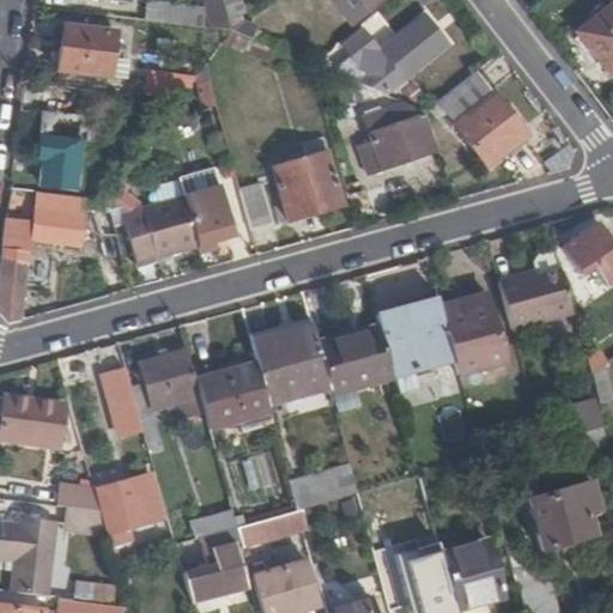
[(240,0),(220,0),(230,32),(242,23),(240,13),(243,12),(240,0)]
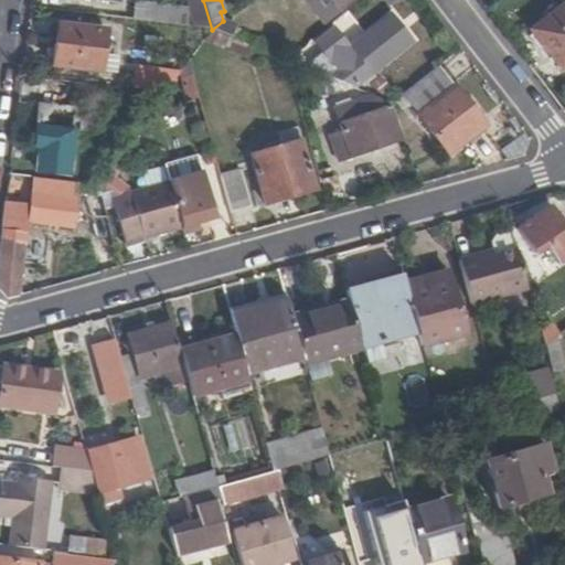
[(134,3),(131,19),(187,27),(188,10),(134,3)]
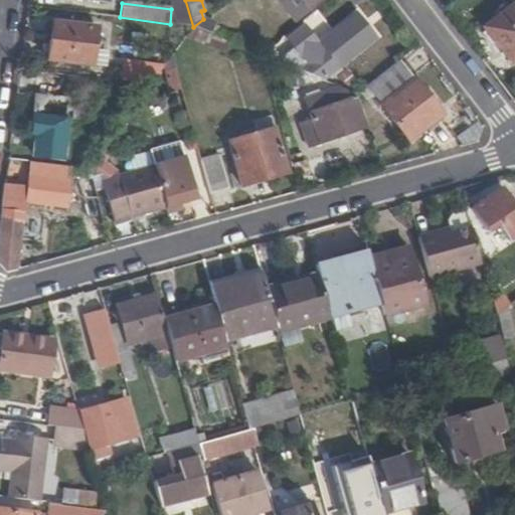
[(514,60),(514,6),(514,5),(483,28),(510,64),(514,60)]
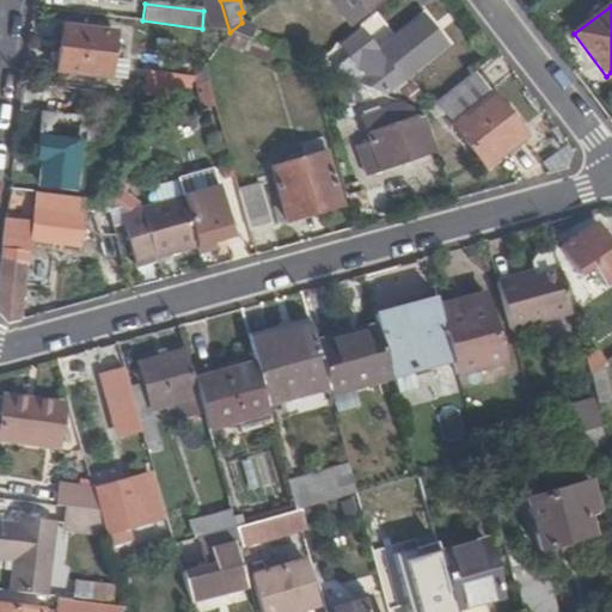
[(66,51),(60,50),(57,72),(108,78),(114,34),(68,28),(66,51)]
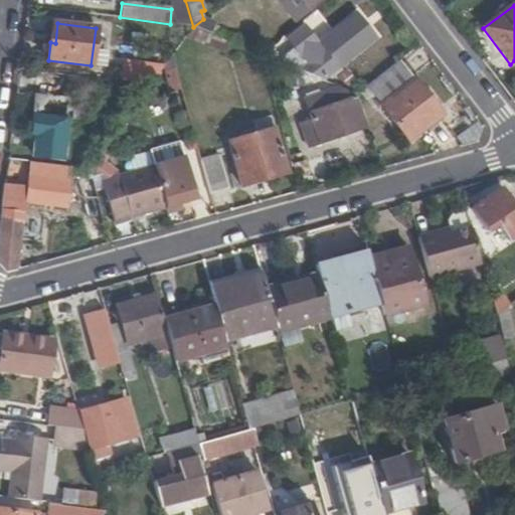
[(286,59),(292,68),(323,80),(340,66),(324,46),(321,48),(305,26),(287,40),(296,51),(286,59)]
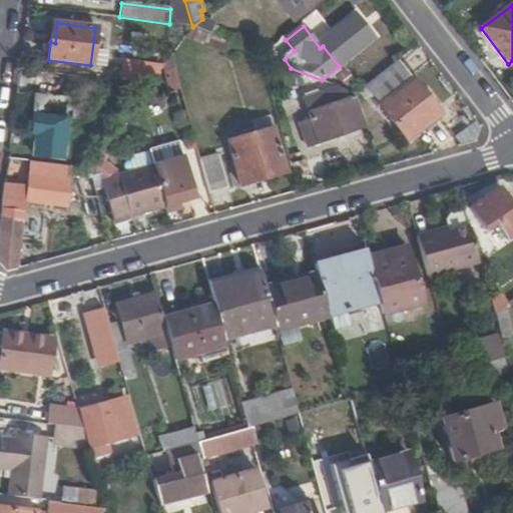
[(221,53),(225,41),(192,27),(183,38),(221,53)]
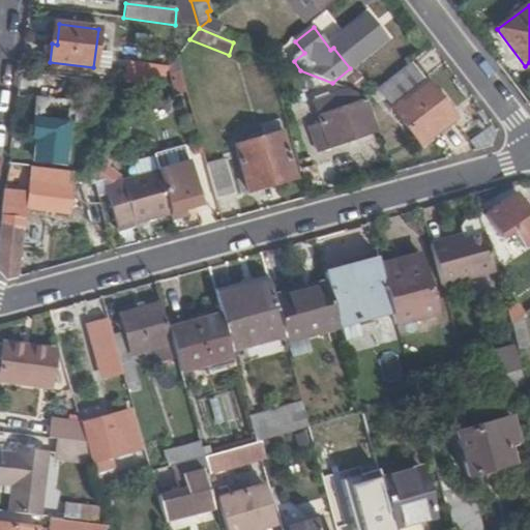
[(173,97),(186,93),(177,57),(166,70),(173,97)]
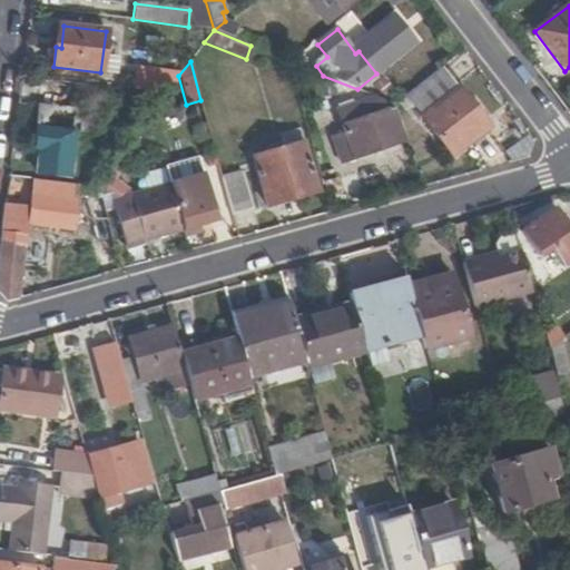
[(489,128),(440,67),(403,96),(452,157),(489,128)]
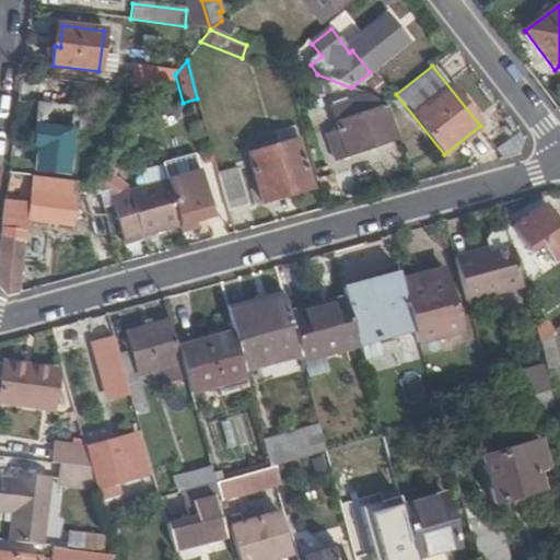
[(335,159),(399,137),(386,103),(376,106),(373,96),(358,102),(361,112),(352,115),(348,104),(333,109),(339,130),(326,133),(335,159)]
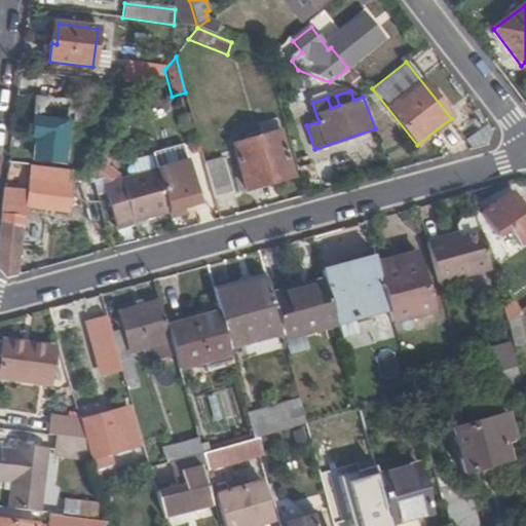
[(35,98),(30,139),(35,140),(33,157),(65,160),(71,102),(35,98)]
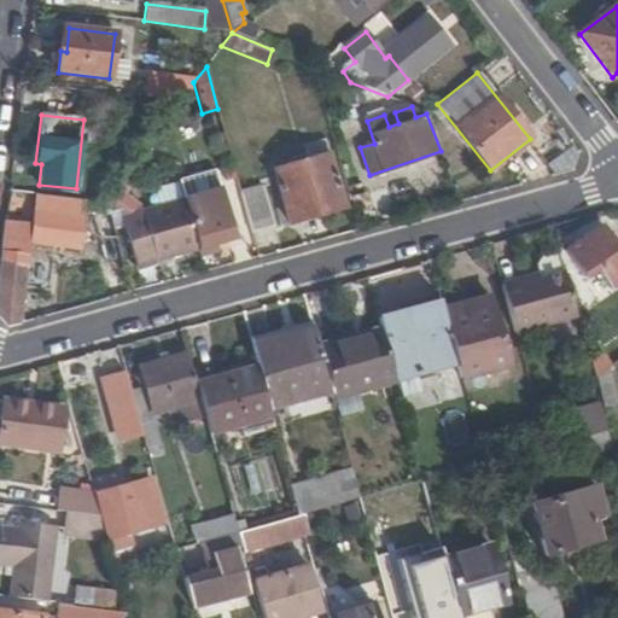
[(274,170),(290,223),(344,209),(328,155),(274,170)]
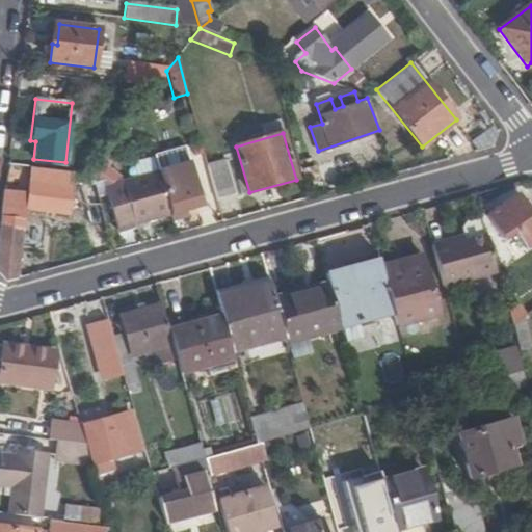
[(169,212),(183,208),(201,204),(189,161),(185,144),(154,153),(158,168),(158,169),(169,212)]
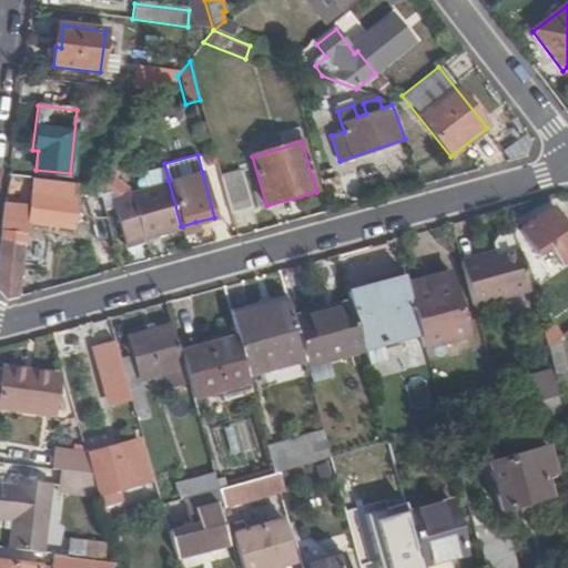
[(240,170),(221,175),(231,213),(251,208),(240,170)]
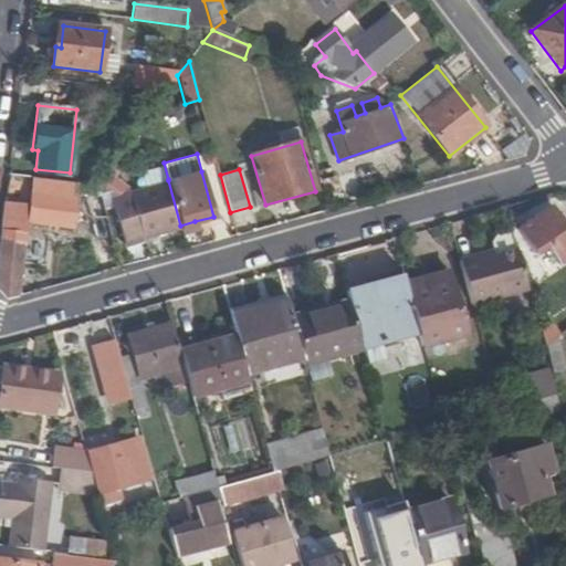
[(85,196),(101,197),(97,185),(32,178),(29,202),(6,199),(0,241),(0,291),(7,297),(18,294),(28,222),(73,228),(77,195),(85,196)]
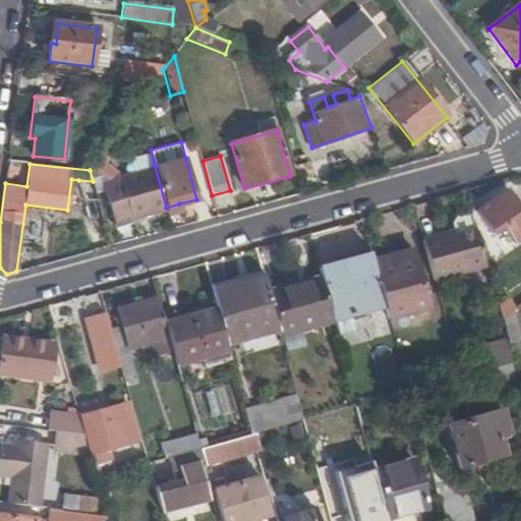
[(26,184),(27,165),(9,164),(8,183),(26,184)]
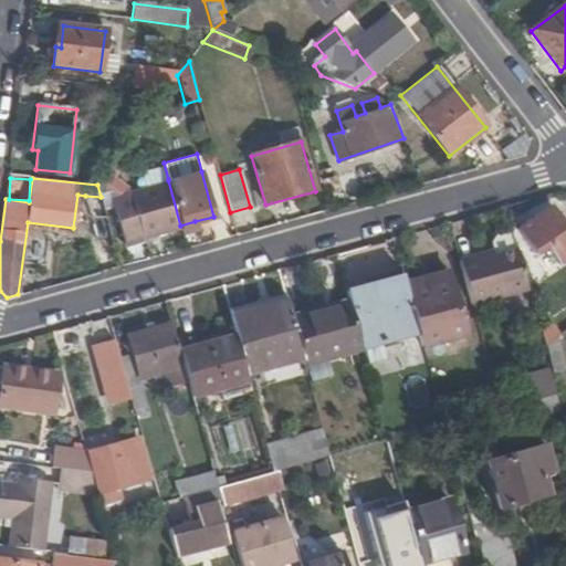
[(168,180),(168,179),(109,197),(124,243),(181,228),(180,226),(168,180)]
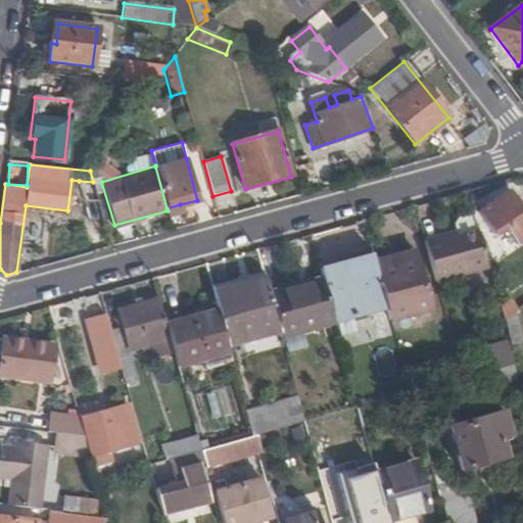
[(93,182),(79,181),(90,221),(84,223),(90,250),(110,244),(93,182)]
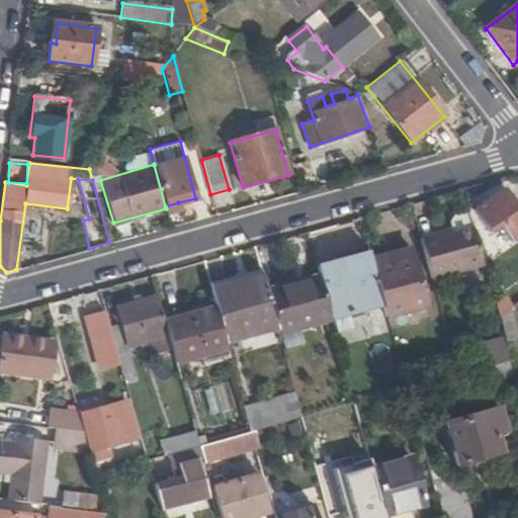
[(487,236),(498,227),(511,245),(517,240),(517,207),(504,188),(470,212),(487,236)]
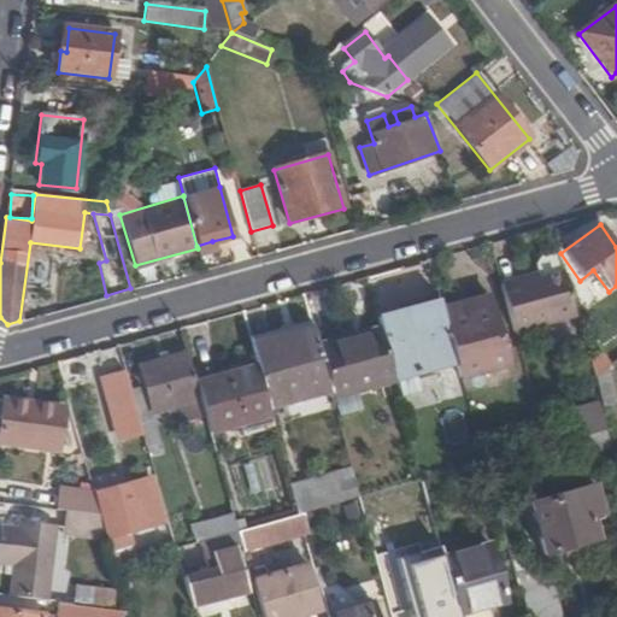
[(212,241),(197,246),(198,248),(199,254),(213,251),(212,241)]
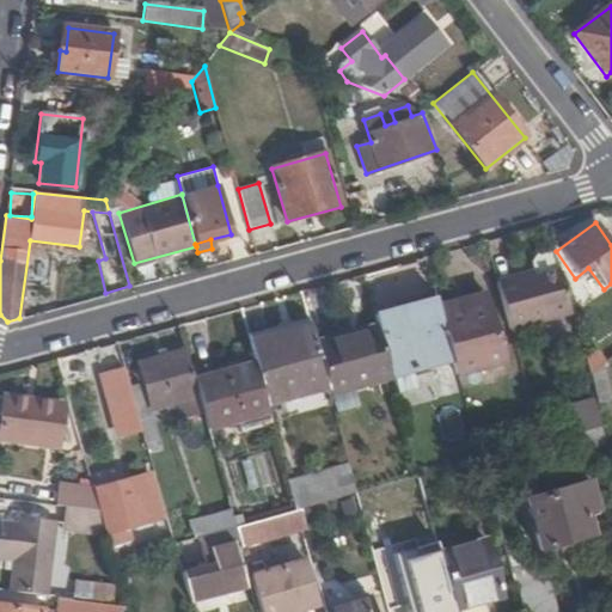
[(536,279),(558,273),(552,252),(550,250),(536,254),(531,263),(534,274),(536,279)]
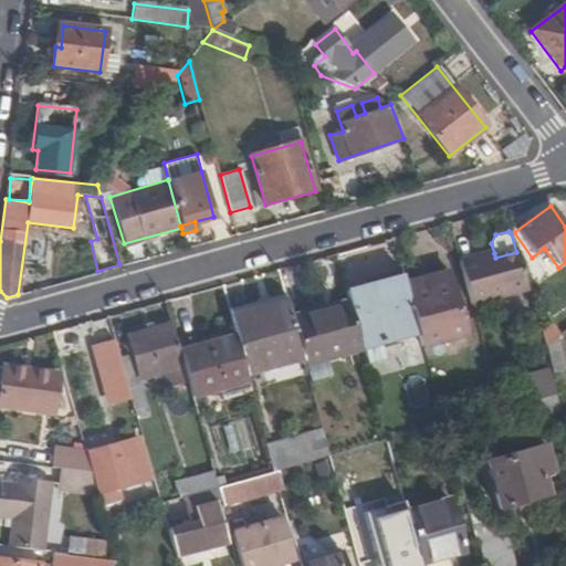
[(477,263),(475,259),(458,263),(470,306),(530,291),(519,251),(516,252),(495,258),(477,263)]
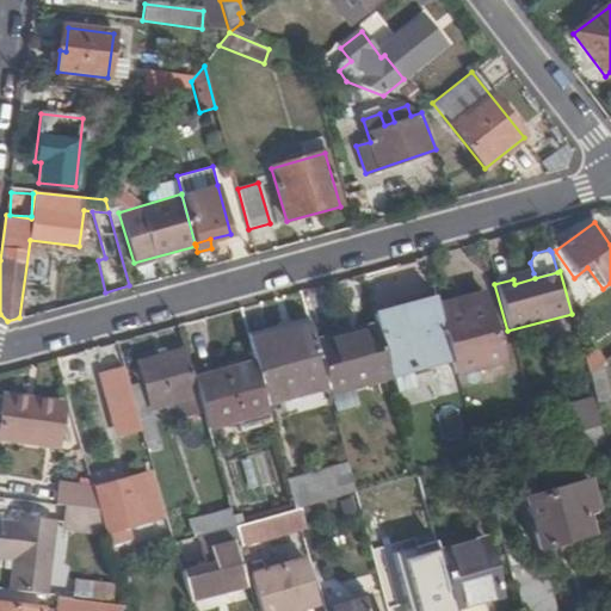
[(534,273),(513,279),(514,284),(535,278),(534,273)]
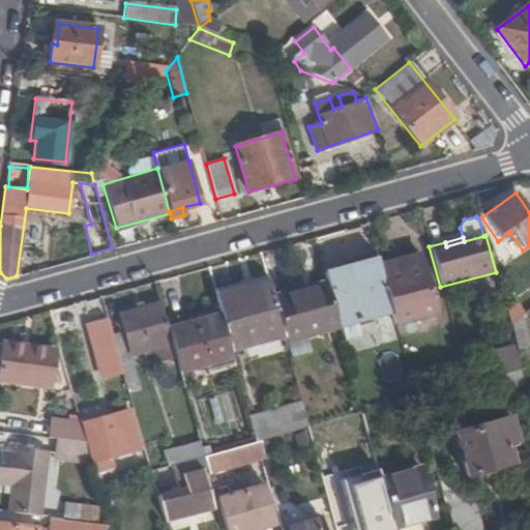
[(419,254),(378,265),(381,276),(390,312),(394,327),(438,315),(419,254)]
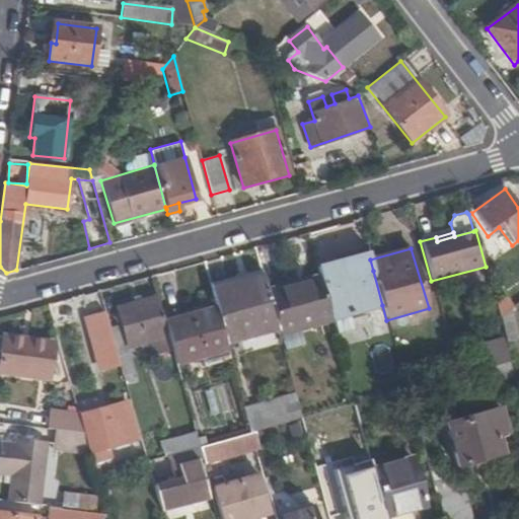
[(330,319),(382,305),(373,271),(370,260),(369,257),(338,267),(336,262),(316,267),(319,280),(330,319)]
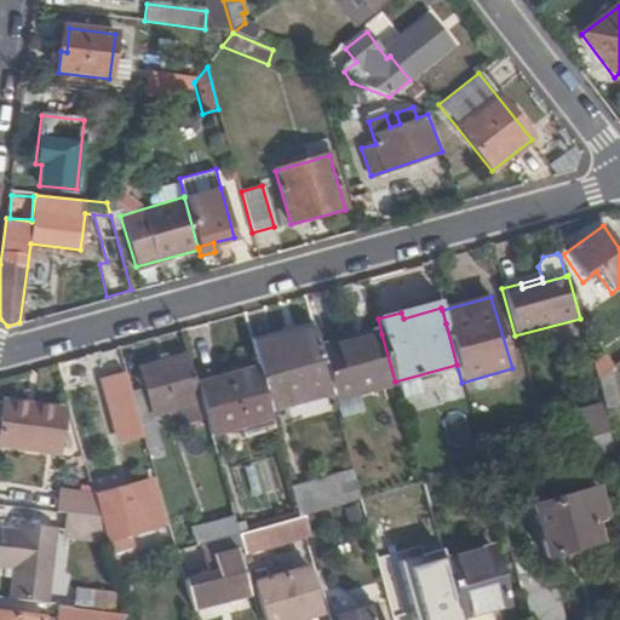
[(252,351),(316,334),(314,327),(250,344),(252,351)]
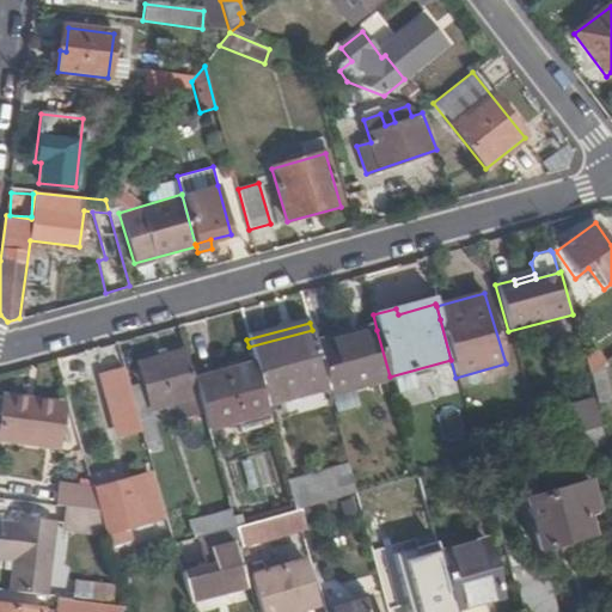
[(265,408),(329,391),(318,353),(316,343),(312,330),(249,347),(254,366),(265,408)]
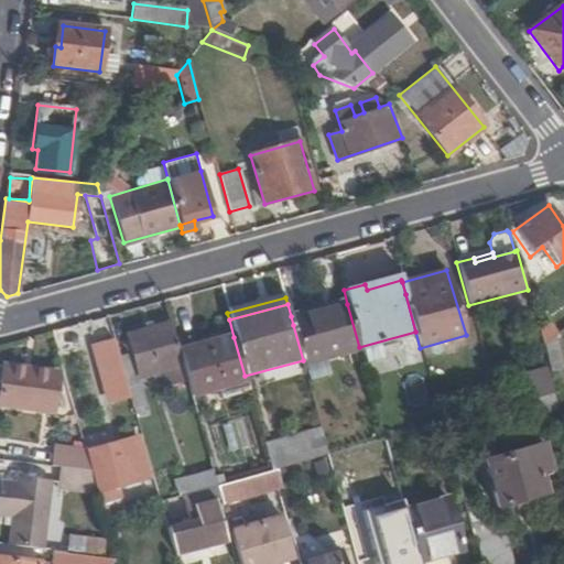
[(347,304),(326,310),(328,315),(293,325),(303,360),(305,367),(360,351),(359,347),(347,304)]
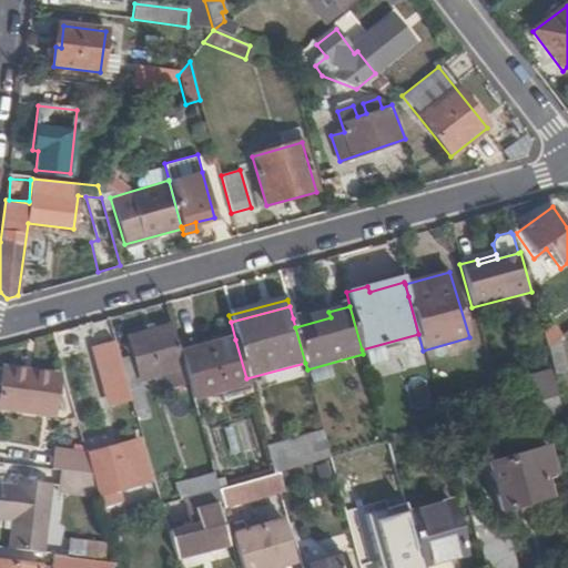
[(331,317),(328,312),(327,308),(293,318),(295,327),(331,317)]
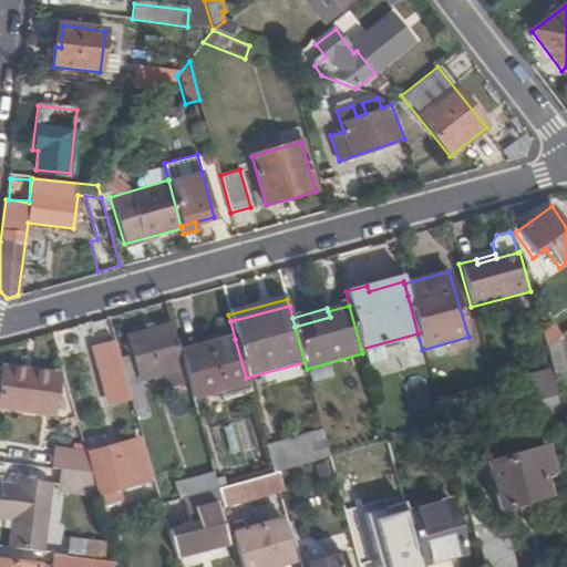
[(166,390),(187,384),(179,354),(172,325),(129,337),(134,357),(141,381),(163,375),(166,390)]
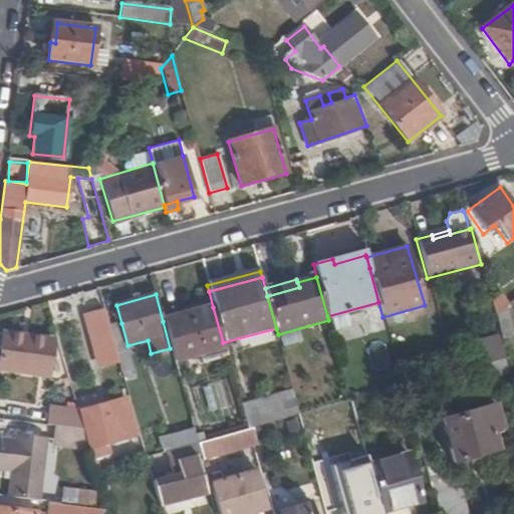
[(513,336),(513,334),(507,306),(495,316),(501,339),(513,336)]
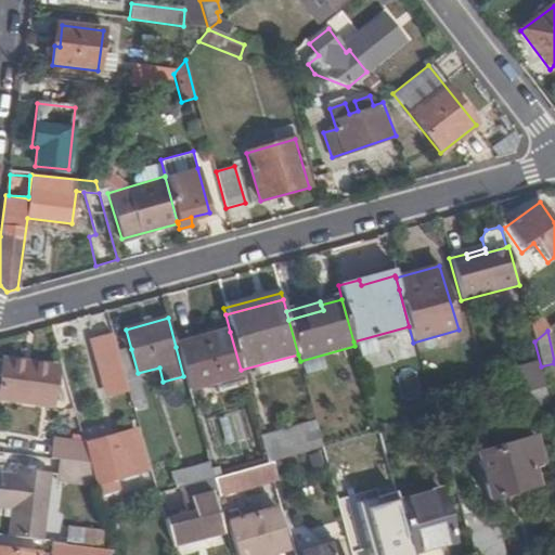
[(188,390),(242,375),(241,370),(230,332),(176,347),(183,376),(188,390)]
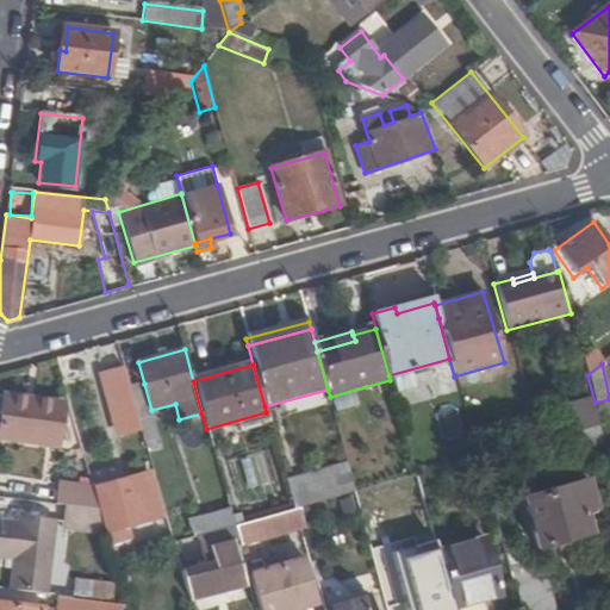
[(120,424),(138,419),(129,388),(123,366),(104,371),(111,400),(113,400),(120,424)]
